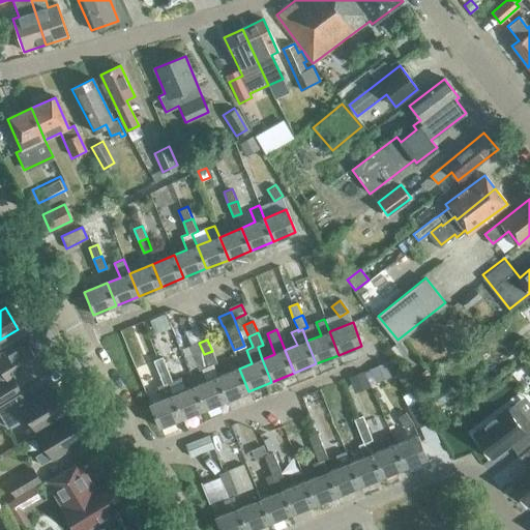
[(399,342),(390,348),(399,359),(407,352),(399,342)]
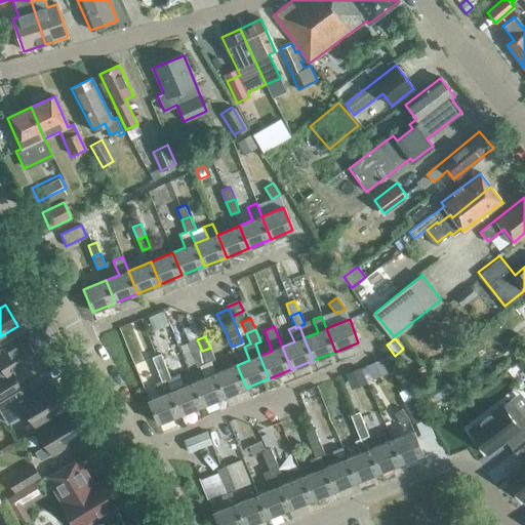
[(197,339),(187,344),(195,367),(200,365),(206,362),(202,351),(197,339)]
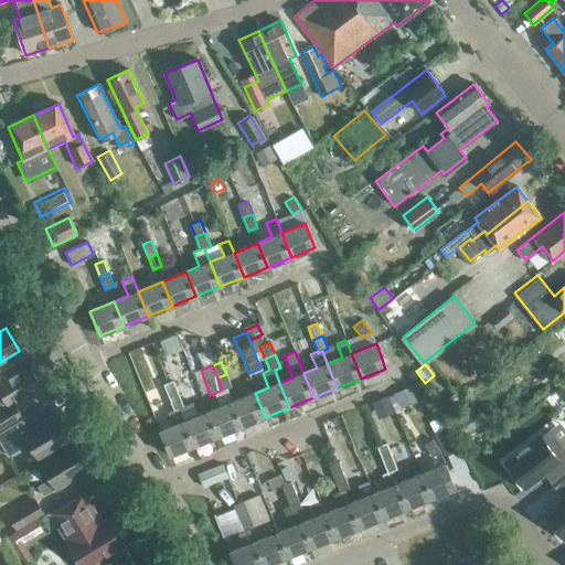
[(7,404),(40,385),(29,366),(4,381),(1,374),(0,375),(0,404),(6,403),(7,404)]
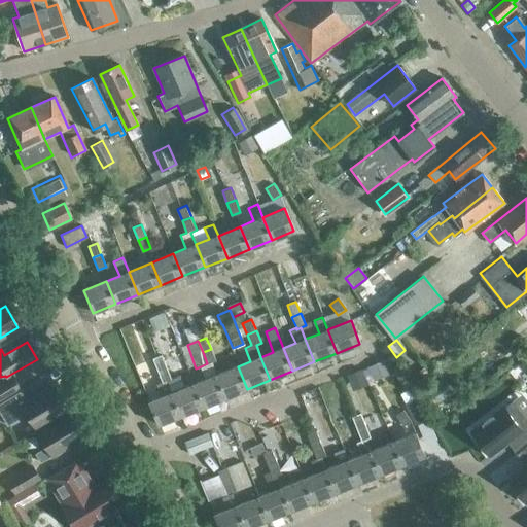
[(225,398),(216,375),(211,363),(216,361),(211,349),(203,352),(207,363),(201,366),(206,379),(194,384),(203,407),(225,398)]
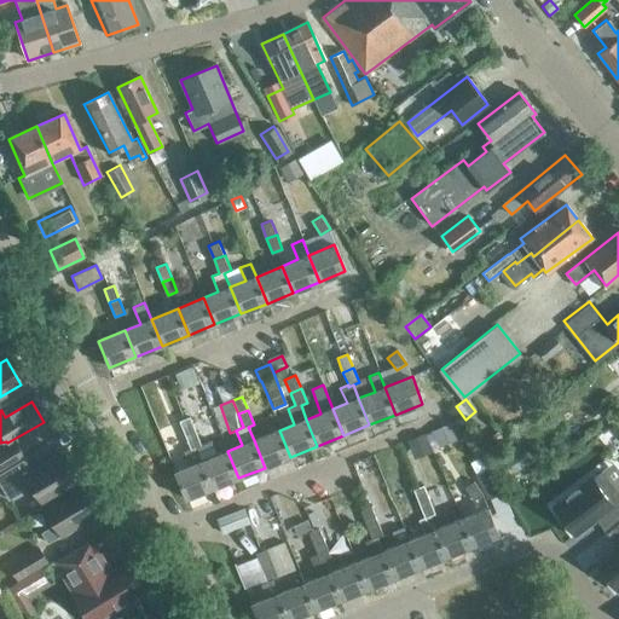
[(186,434),(196,431),(191,417),(181,422),(186,434)]
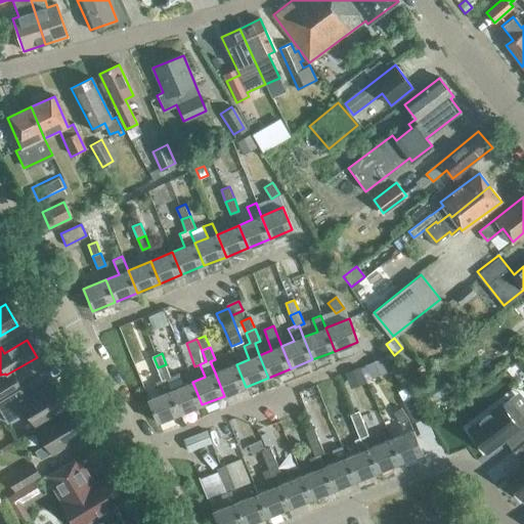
[(382,359),(359,368),(363,378),(364,382),(387,373),(382,359)]
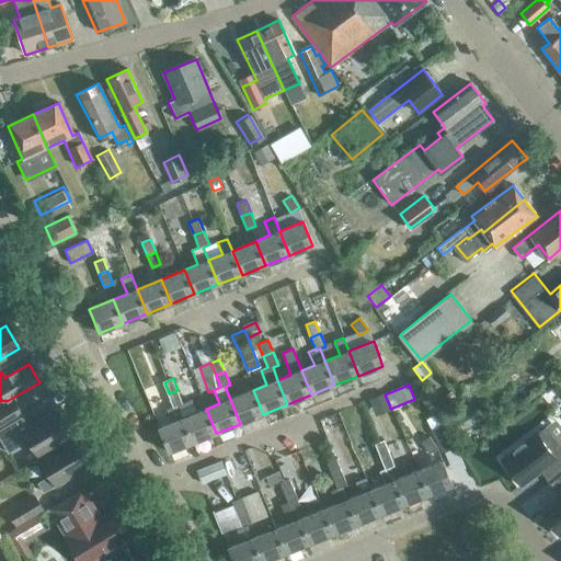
[(158,428),(168,453),(192,443),(182,419),(181,413),(184,411),(182,404),(183,403),(178,390),(169,393),(173,405),(167,409),(172,423),(158,428)]
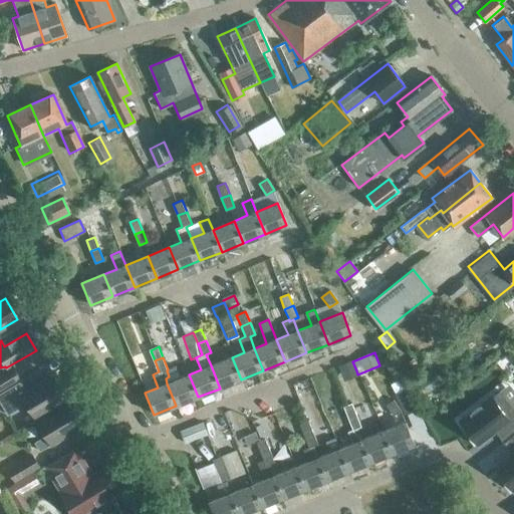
[(239,380),(241,379),(232,357),(211,365),(220,389),(239,380)]
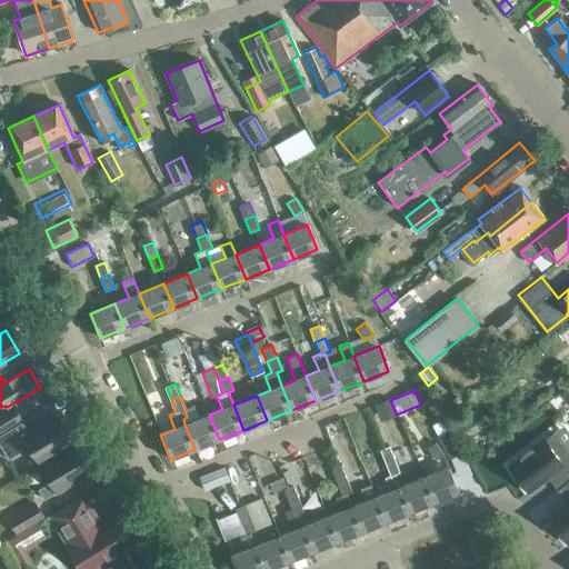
[(390,400),(373,406),(378,417),(395,410),(390,400)]
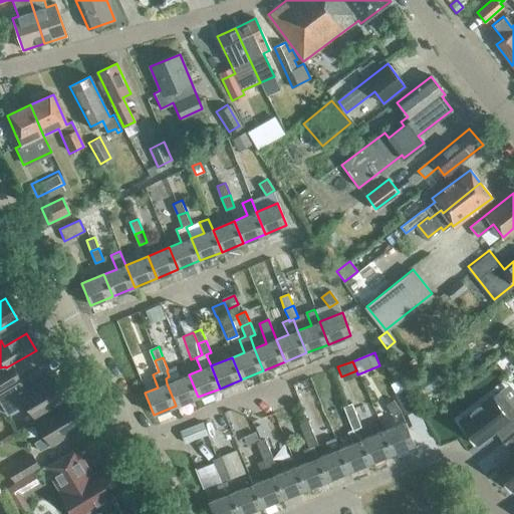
[(176,406),(198,397),(189,374),(185,364),(176,367),(180,378),(167,383),(176,406)]
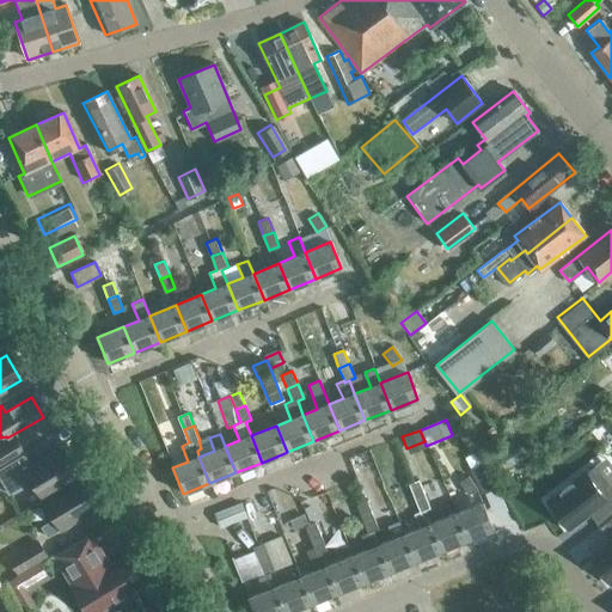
[(0,465),(24,451),(16,436),(0,445),(0,465)]
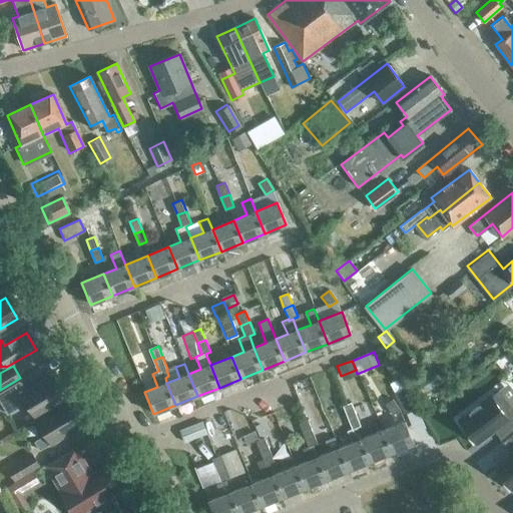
[(39,450),(50,444),(81,425),(50,374),(25,389),(20,380),(0,391),(0,415),(6,412),(7,414),(25,403),(45,435),(34,442),(39,450)]
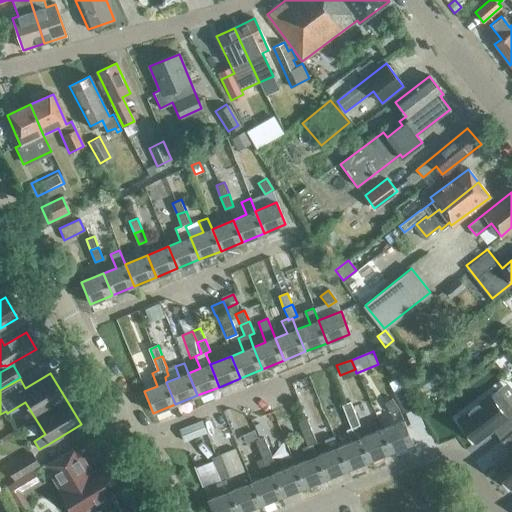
[(429,373),(417,380),(423,391),(435,384),(429,373)]
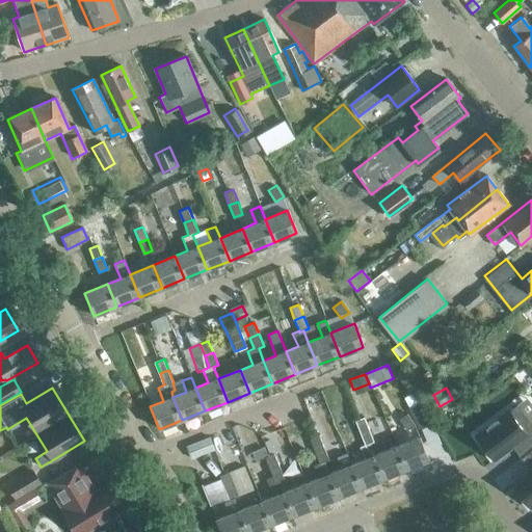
[(419,402),(408,407),(419,428),(429,424),(419,402)]
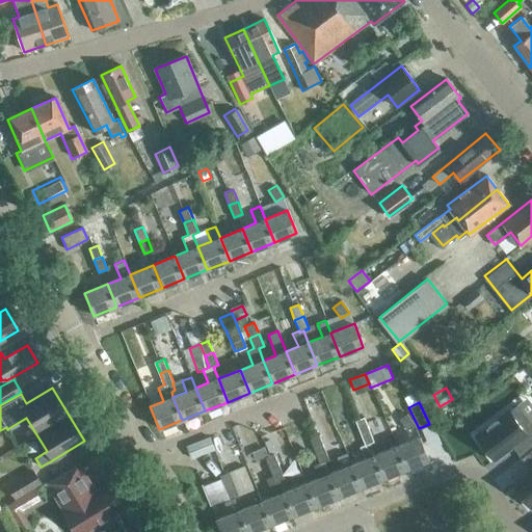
[(508,409),(475,435),(494,460),(511,447),(520,456),(531,446),(531,422),(517,403),(508,409)]
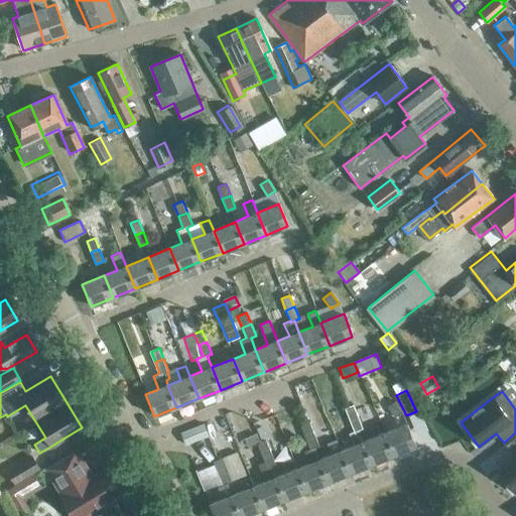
[(393,400),(386,405),(394,416),(401,411),(393,400)]
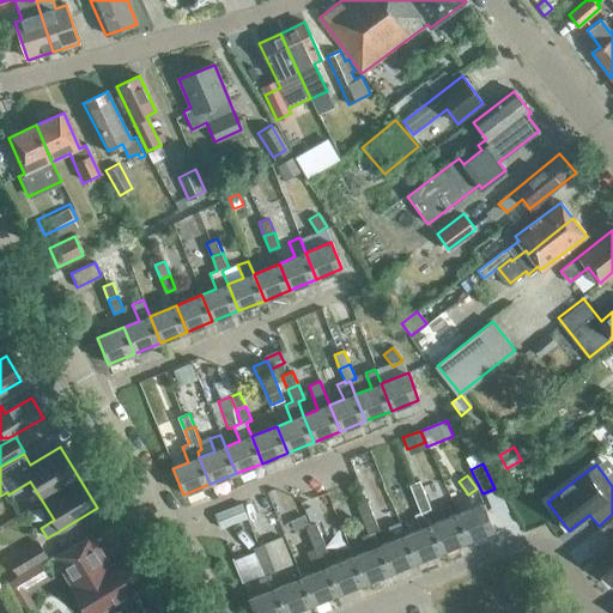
[(418,480),(408,484),(414,498),(424,495),(418,480)]
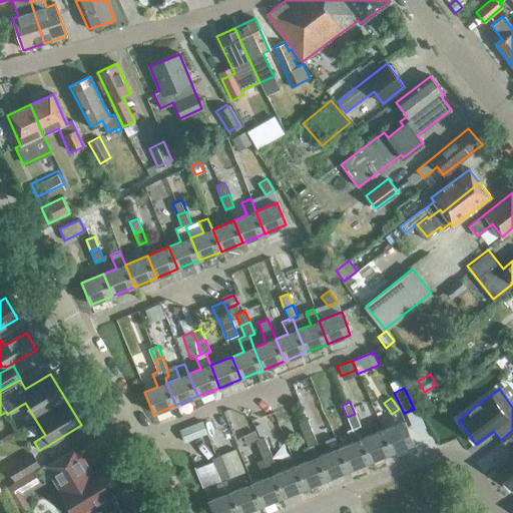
[(348,471),(370,462),(360,439),(355,427),(359,425),(355,414),(347,417),(351,429),(347,430),(352,442),(339,448),(348,471)]
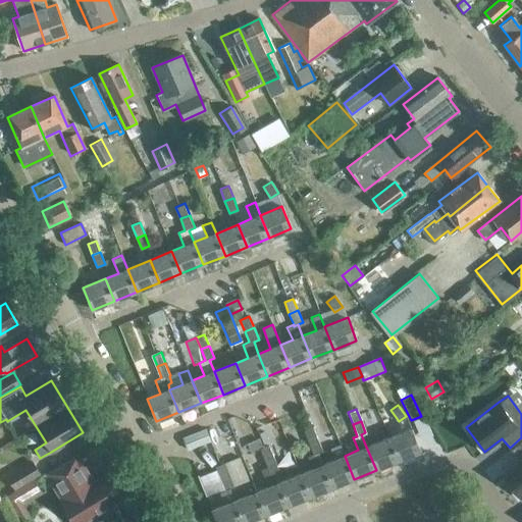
[(312,427),(304,430),(308,442),(317,438),(312,427)]
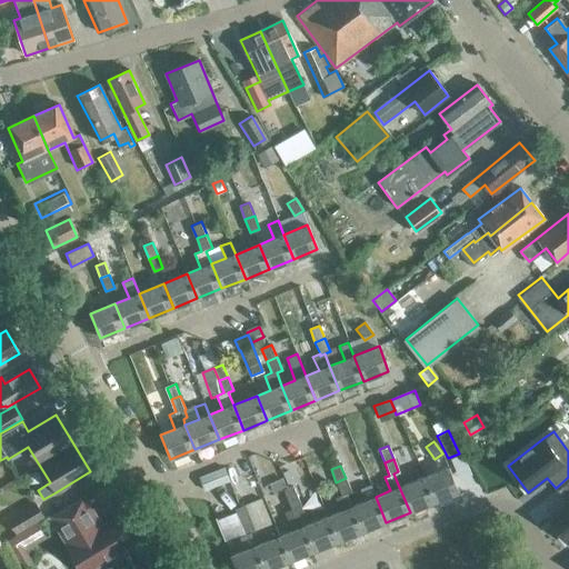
[(448,467),(423,477),(433,502),(459,492),(448,467)]
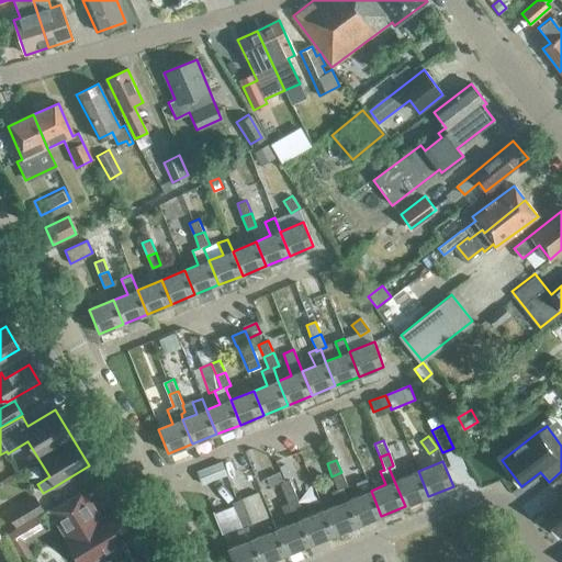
[(226,474),(221,462),(195,472),(201,485),(226,474)]
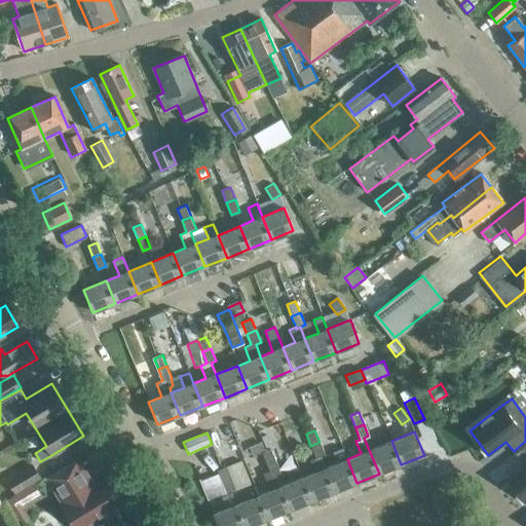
[(391,441),(369,450),(379,474),(401,464),(391,441)]
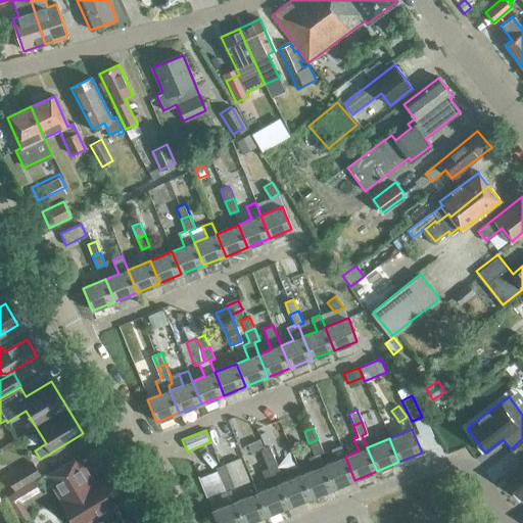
[(311,497),(332,488),(323,466),(318,454),(323,452),(318,439),(308,443),(314,455),(308,457),(314,469),(300,474),(311,497)]
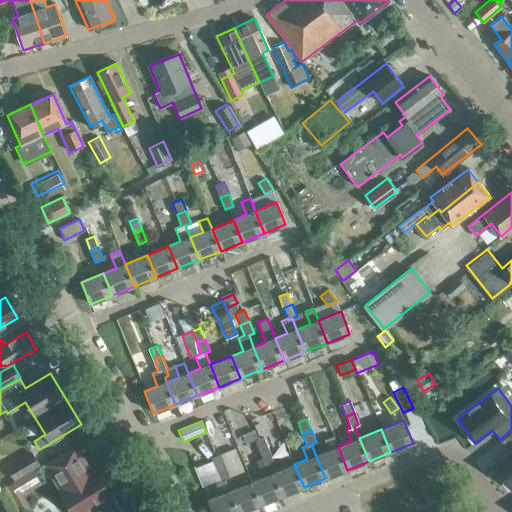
[(509,452),(492,465),(510,488),(511,486),(511,432),(501,441),(509,452)]
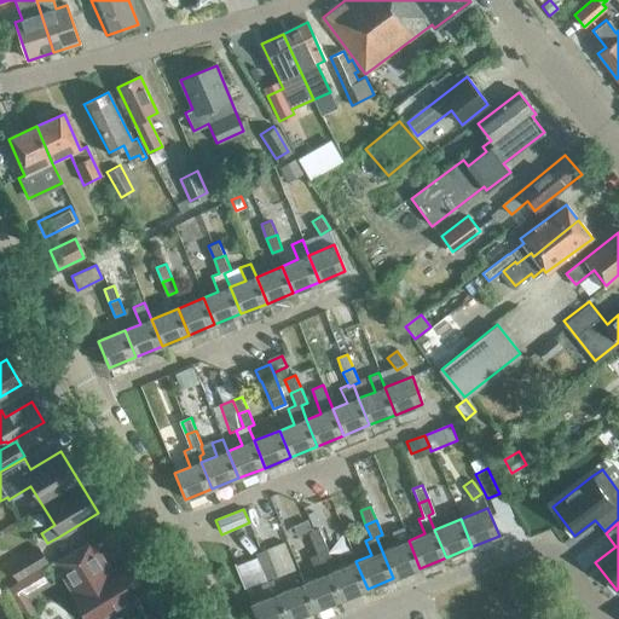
[(420,568),(409,541),(403,526),(391,531),(397,545),(382,551),(393,578),(420,568)]
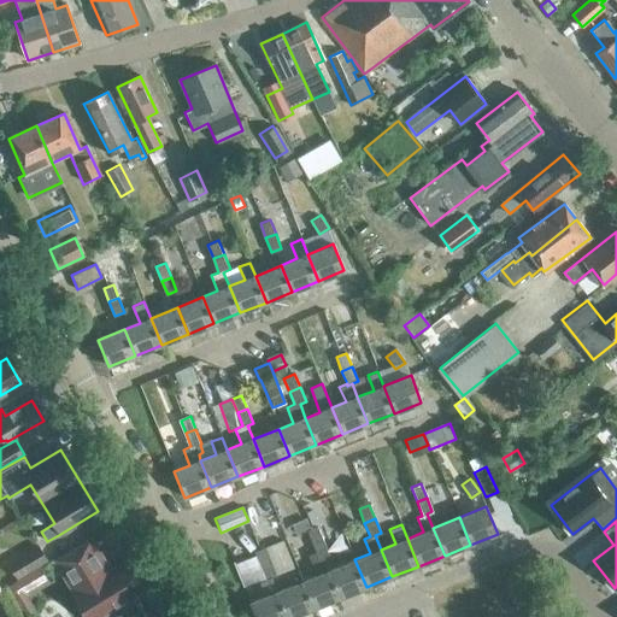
[(317,526),(306,530),(312,544),(323,540),(317,526)]
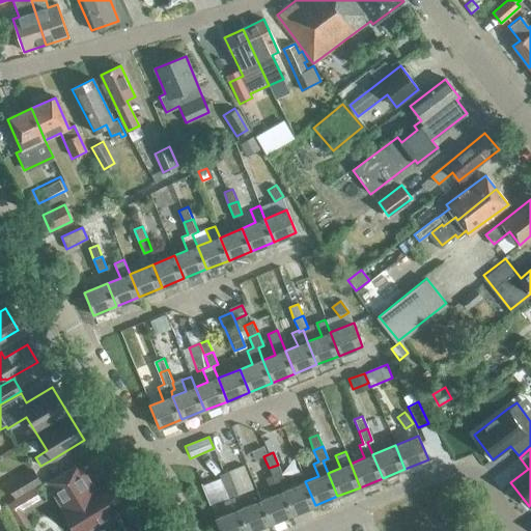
[(95,492),(78,464),(47,483),(63,511),(75,530),(86,530),(123,508),(109,483),(95,492)]
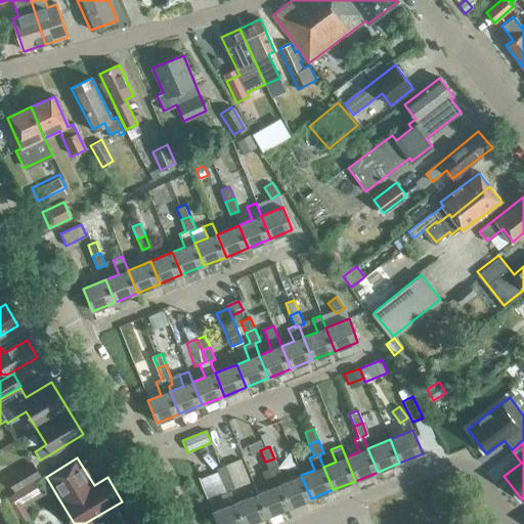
[(266,517),(289,508),(279,484),(274,472),(278,470),(274,459),(265,462),(268,469),(262,471),(269,488),(257,493),(266,517)]
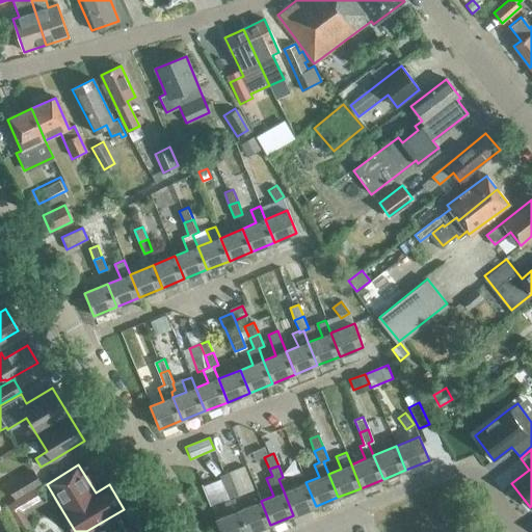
[(15,497),(40,482),(33,471),(7,485),(15,497)]
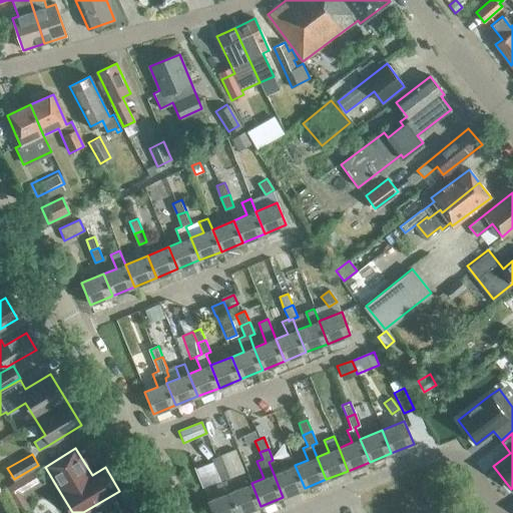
[(219,455),(211,458),(215,470),(224,466),(219,455)]
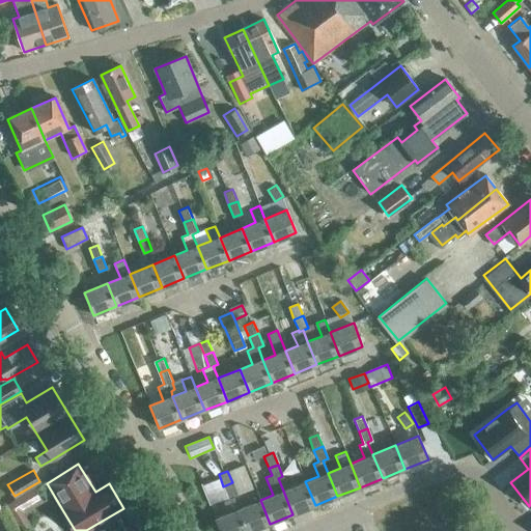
[(283,491),(292,514),(315,505),(305,481),(283,491)]
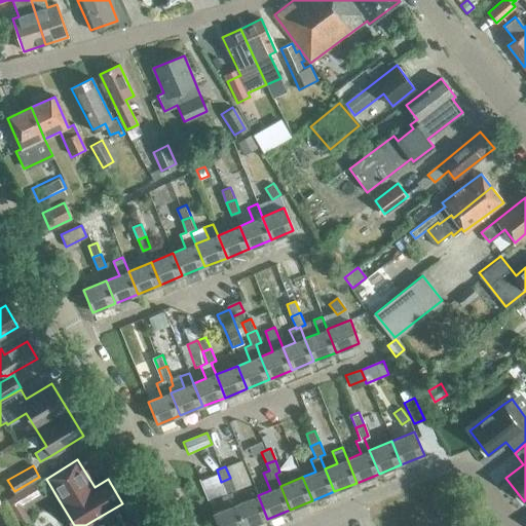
[(243,525),(235,504),(230,492),(234,490),(230,478),(221,482),(226,493),(221,495),(226,509),(213,514),(217,525),(243,525)]
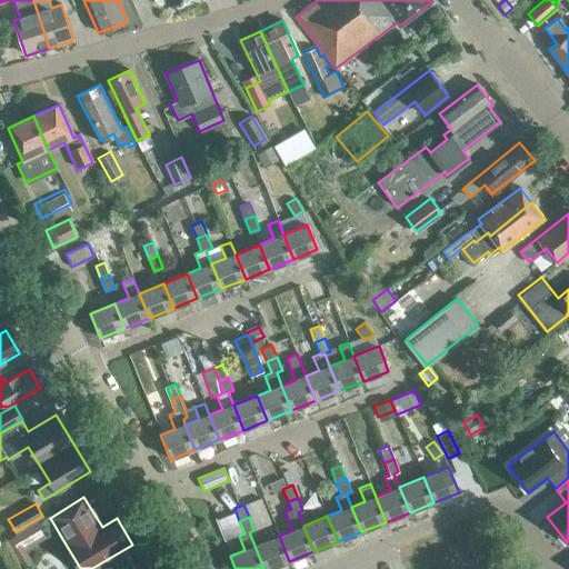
[(37,525),(6,542),(21,568),(22,568),(32,563),(21,547),(42,535),(37,525)]
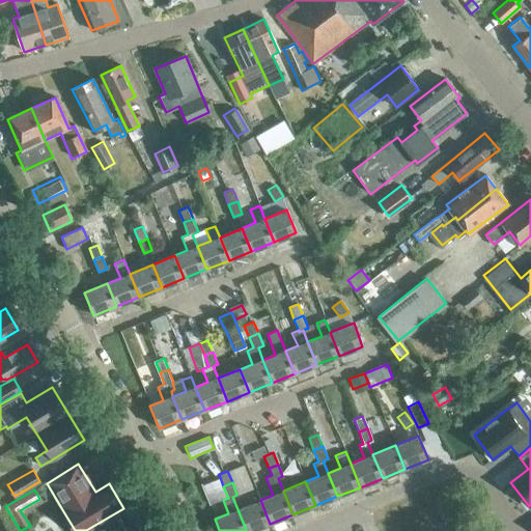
[(238,509),(246,530),(251,530),(270,524),(260,500),(256,490),(247,494),(251,504),(238,509)]
